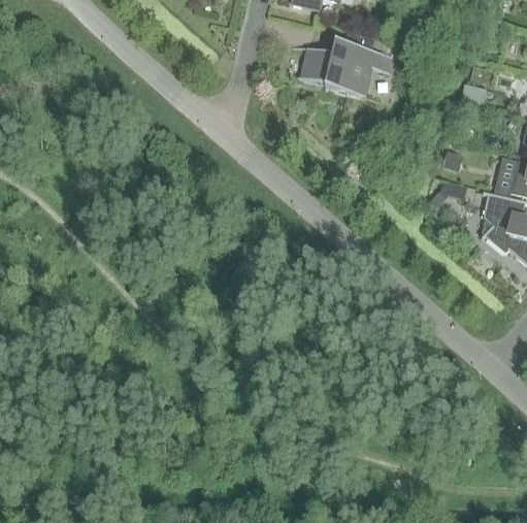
[(323,0),(339,4),(340,0),(293,0),(292,3),(321,9),(323,0)]
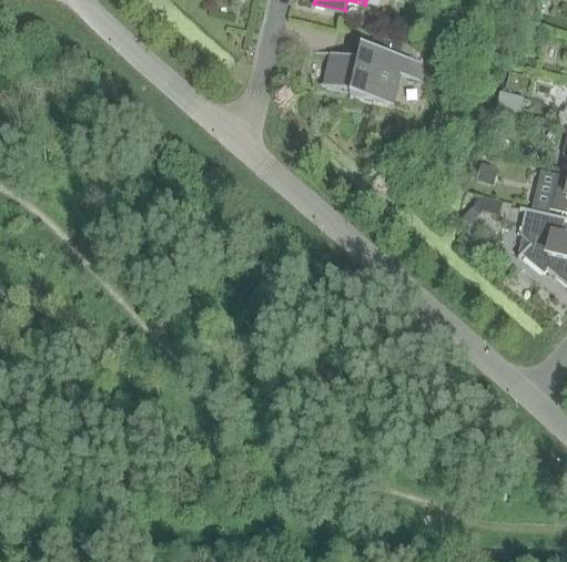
[(535,39),(537,31),(525,28),(523,37),(535,39)]
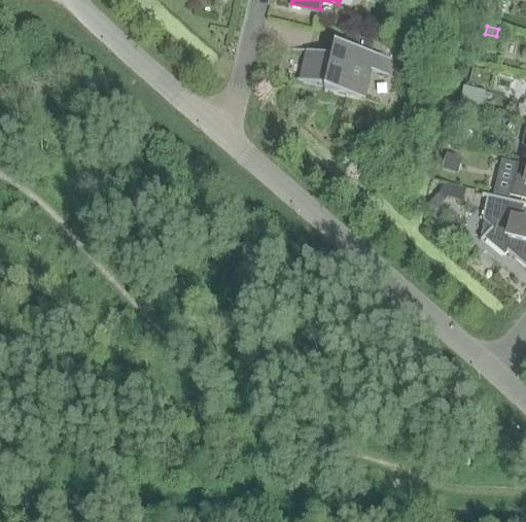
[(326,83),(325,88),(361,97),(369,67),(391,72),(395,55),(336,41),(332,54),(291,43),(291,45),(310,49),(303,78),(326,83)]
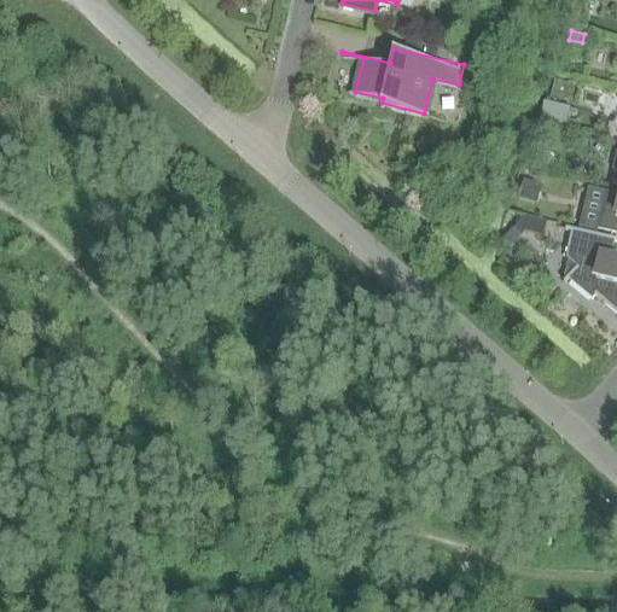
[(482,58),(479,73),(493,76),(496,62),(482,58)]
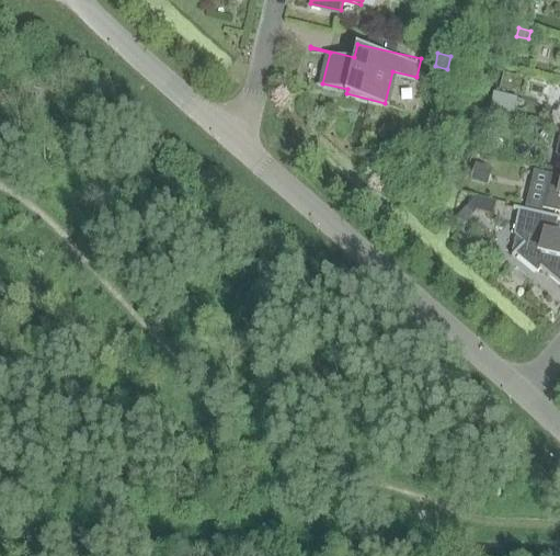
[(523,75),(503,70),(500,84),(518,89),(523,75)]
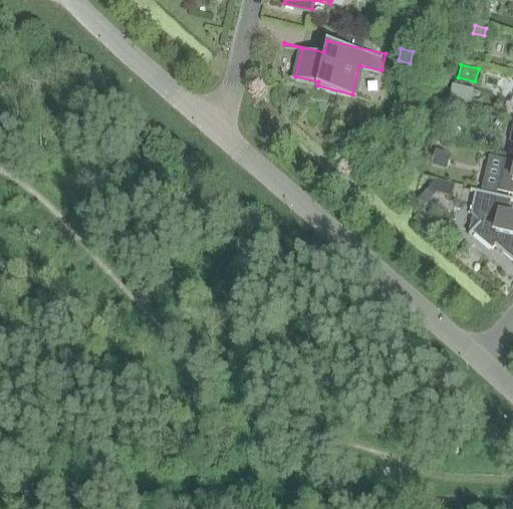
[(468,85),(454,82),(452,81),(449,96),(450,96),(464,100),(468,85)]
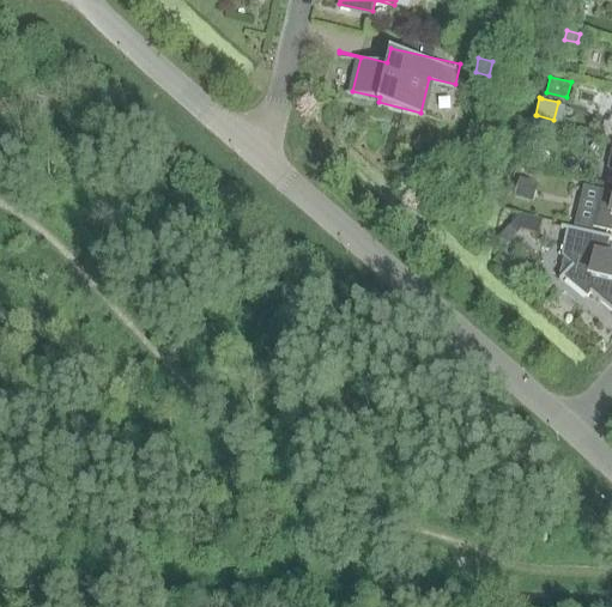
[(541,138),(545,121),(535,119),(532,119),(528,134),(532,135),(541,138)]
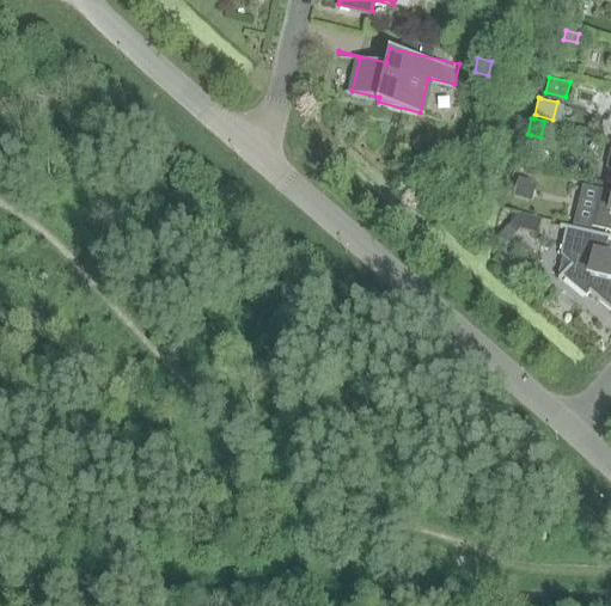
[(539,179),(521,175),(519,173),(513,193),(517,194),(533,199),(539,179)]
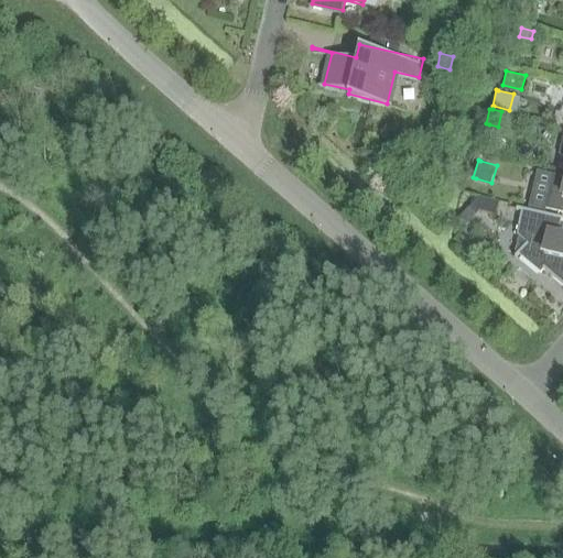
[(562,173),(554,171),(547,206),(562,209),(562,173)]
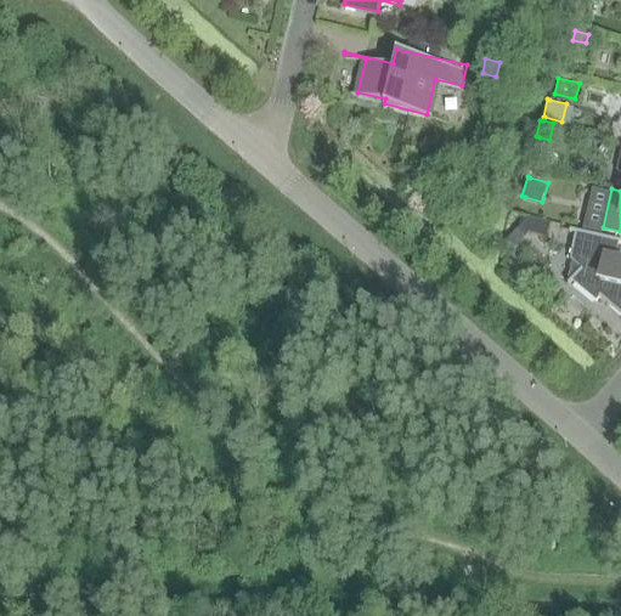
[(620,258),(620,237),(570,226),(570,227),(576,230),(570,255),(581,266),(568,280),(569,281),(574,277),(597,298),(600,294),(620,311),(620,258)]
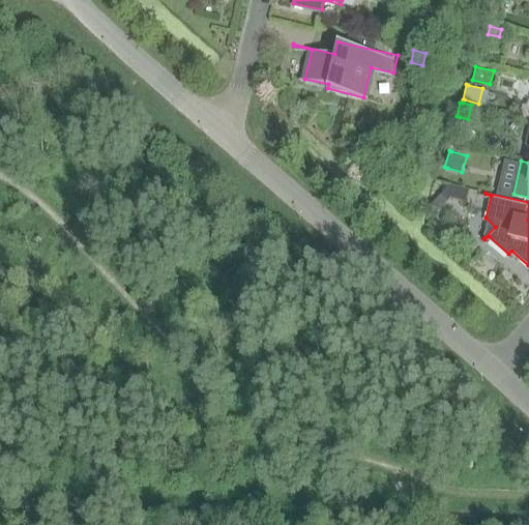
[(448,200),(441,194),(433,203),(438,207),(440,209),(448,200)]
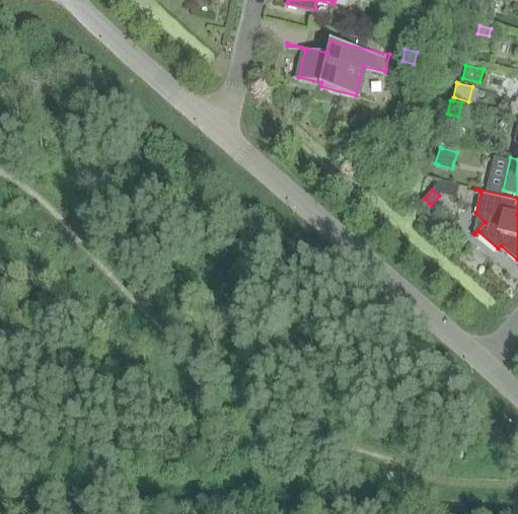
All buildings are outlined.
